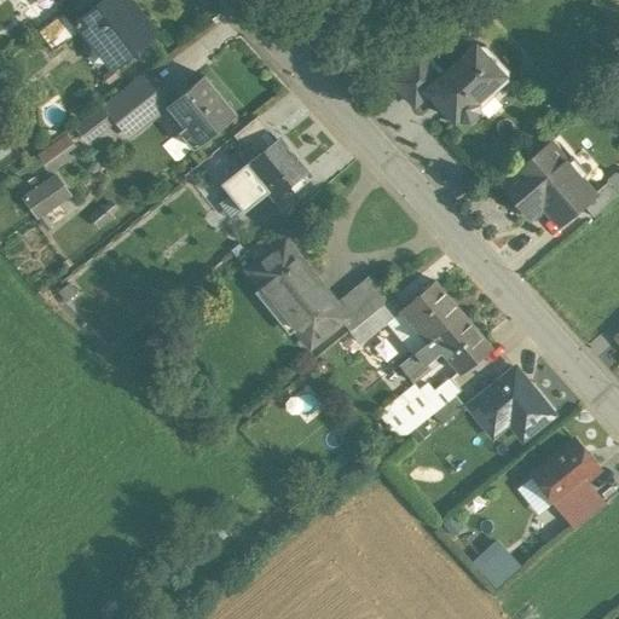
[(127,0),(105,0),(76,23),(91,41),(113,68),(155,35),(127,0)]
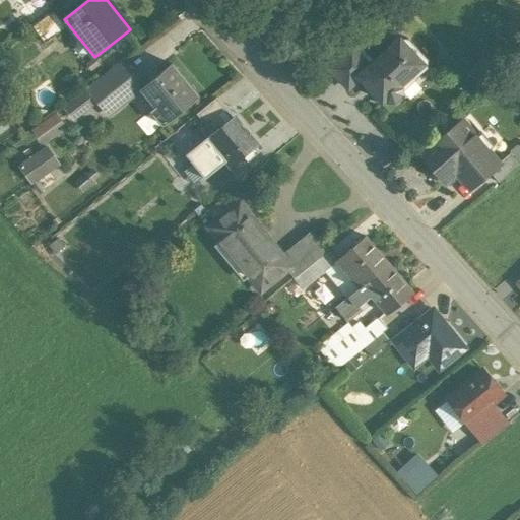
[(53,12),(33,27),(45,44),(65,27),(53,12)]
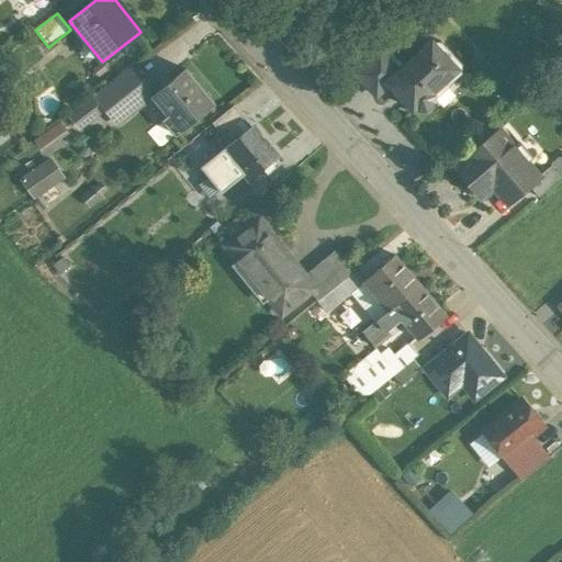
[(398,72),(388,83),(389,85),(412,110),(416,107),(418,109),(425,109),(431,103),(433,96),(444,86),(449,86),(460,75),(461,65),(440,43),(431,43),(398,72)]
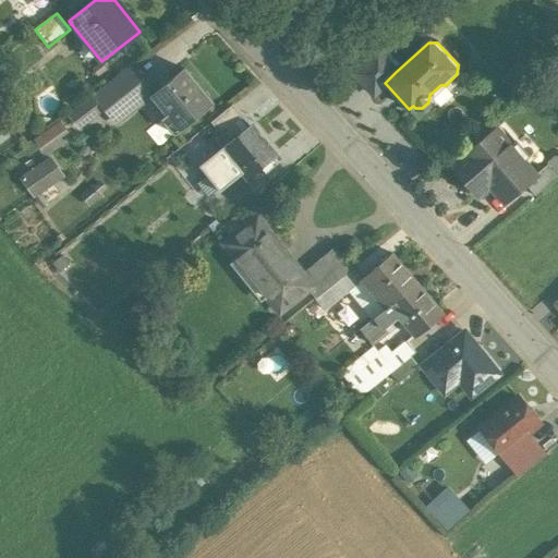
[(377,51),(353,74),(374,96),(386,84),(385,83),(396,72),(377,51)]
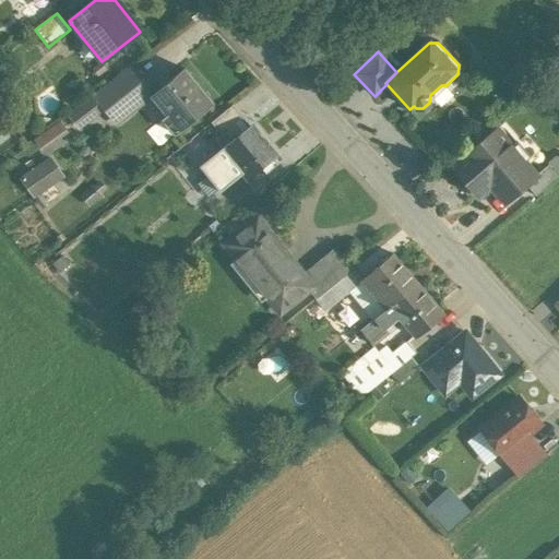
[(318,71),(310,63),(307,67),(314,74),(318,71)]
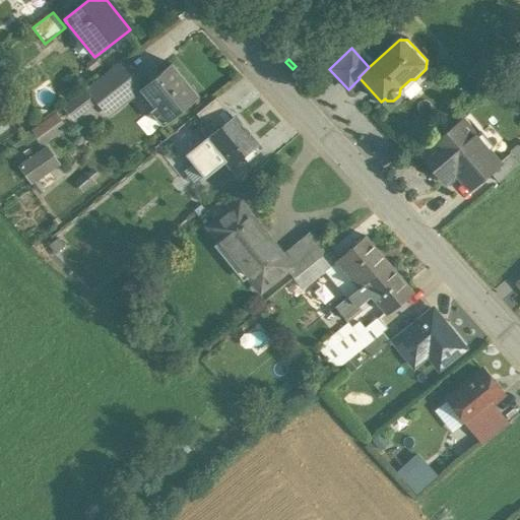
[(121,63),(87,90),(96,102),(109,116),(140,90),(141,89),(131,76),(131,75),(121,63)]
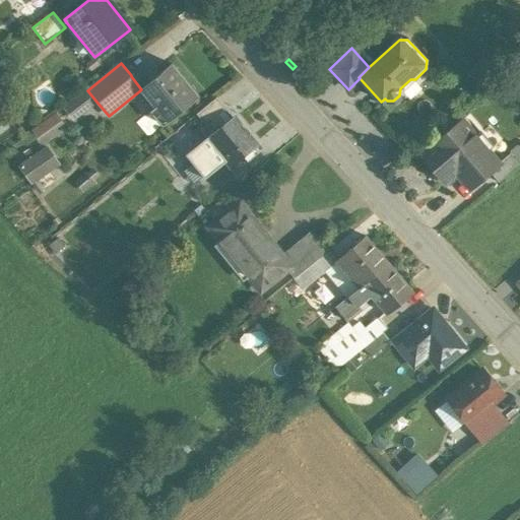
[(141,89),(140,90),(155,108),(150,112),(161,126),(167,122),(197,96),(171,65),(141,89)]
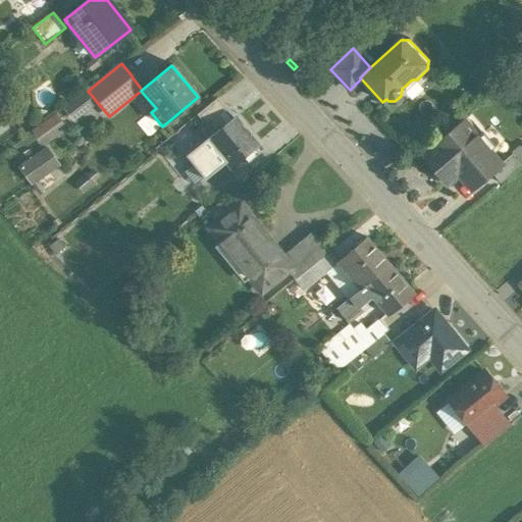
[(88,91),(64,108),(73,119),(97,102),(88,91)]
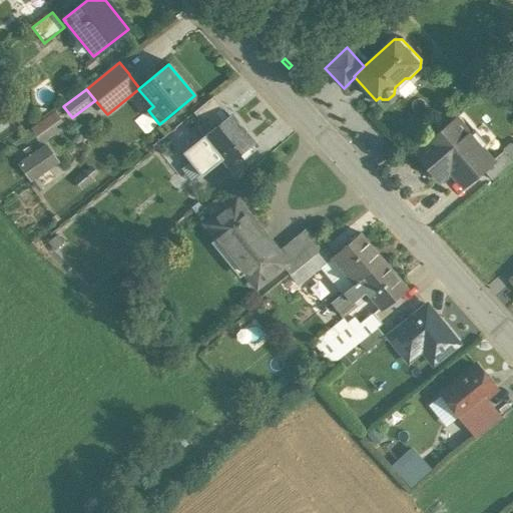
[(212,97),(193,113),(202,124),(207,120),(221,108),(212,97)]
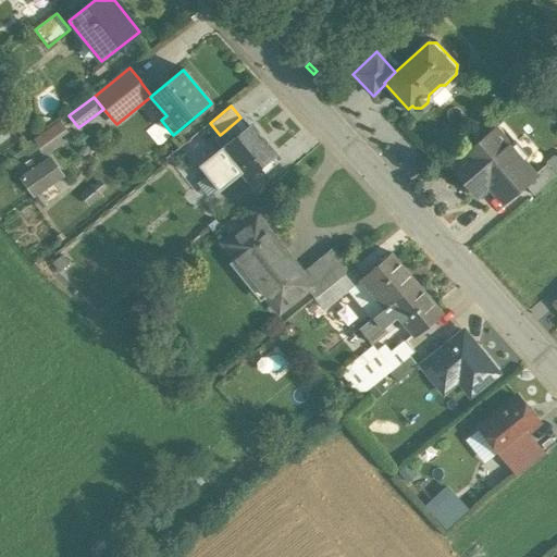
[(240,118),(225,131),(233,139),(198,166),(219,192),(240,173),(246,180),(260,169),(264,174),(277,163),(273,158),(276,155),(251,124),(248,126),(240,118)]
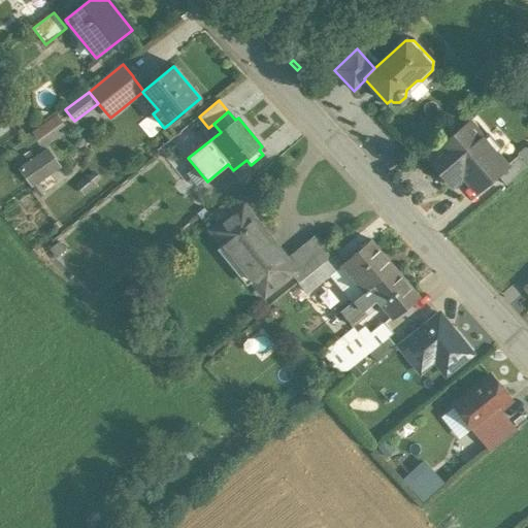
[(39,138),(67,124),(63,114),(35,129),(39,138)]
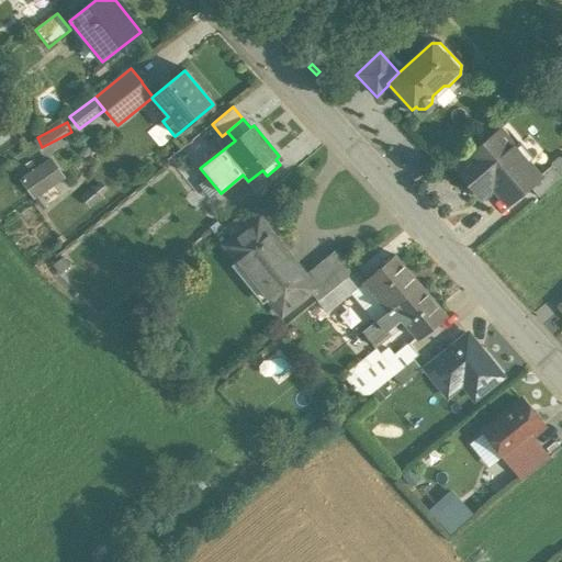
[(499,131),(454,169),(481,200),(493,189),(507,206),(529,187),(536,181),(535,180),(525,168),(529,165),(499,131)]
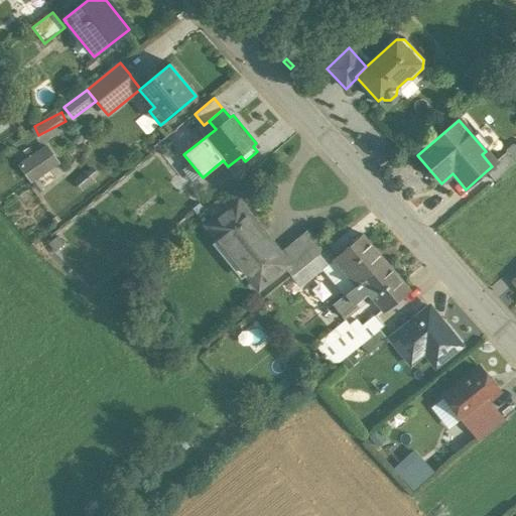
[(49,143),(21,163),(35,182),(63,162),(49,143)]
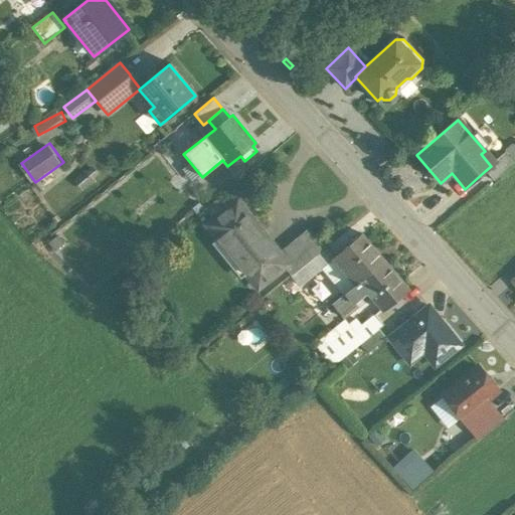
[(514,163),(514,161),(506,151),(490,165),(491,166),(485,171),(493,182),(514,163)]
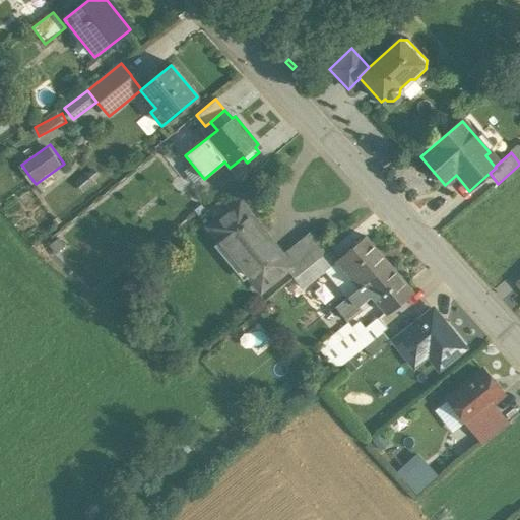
[(282,257),(238,204),(209,228),(260,290),(286,270),(289,267),(282,257)]
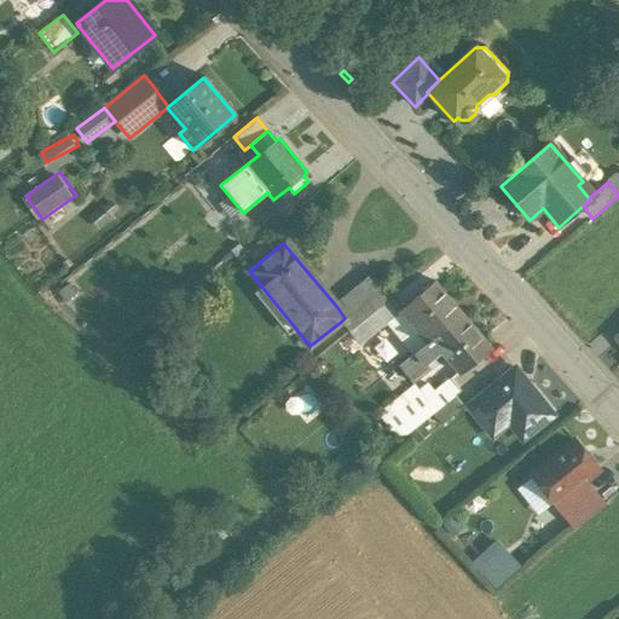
[(139,270),(70,268),(70,314),(99,314),(99,331),(127,331),(128,308),(139,308),(139,270)]
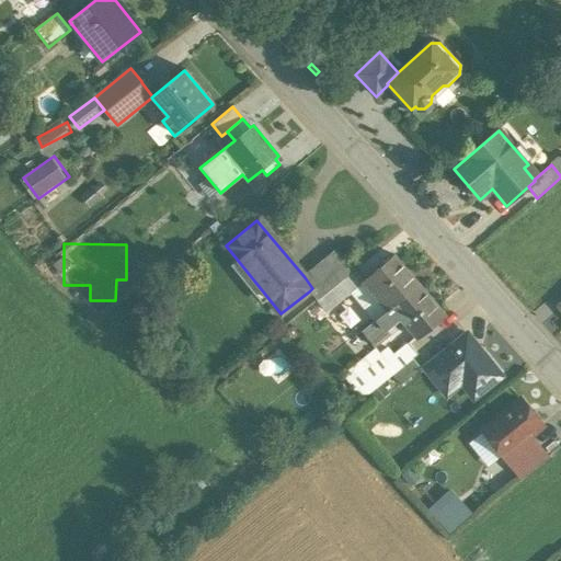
[(334,253),(305,277),(312,288),(309,292),(317,301),(351,274),(334,253)]
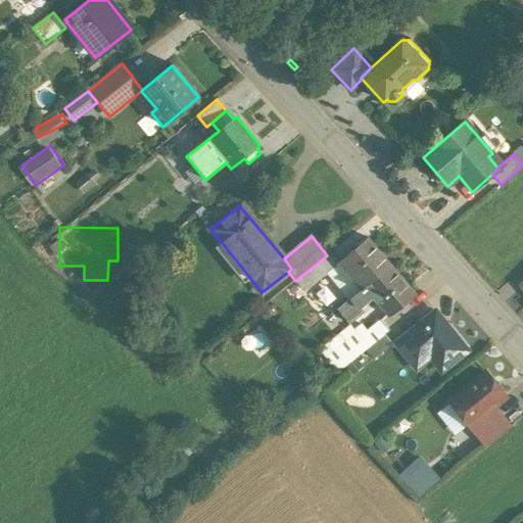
[(367,238),(339,263),(362,289),(390,266),(367,238)]
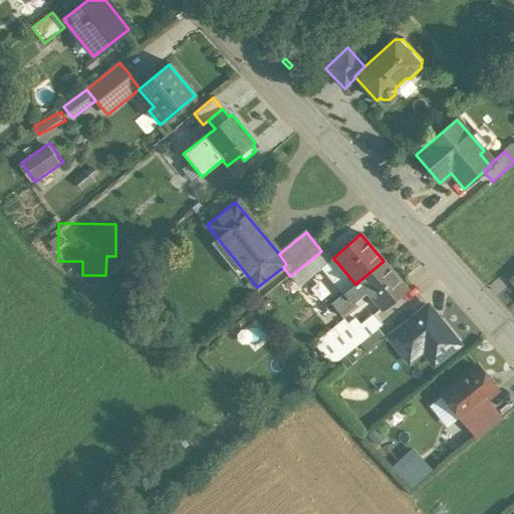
[(330,262),(321,251),(290,276),(299,287),(330,262)]
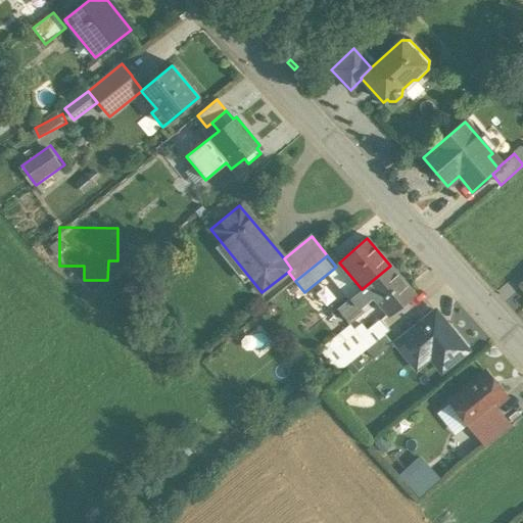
[(414,293),(390,266),(362,289),(342,305),(349,316),(372,297),(387,316),(414,293)]
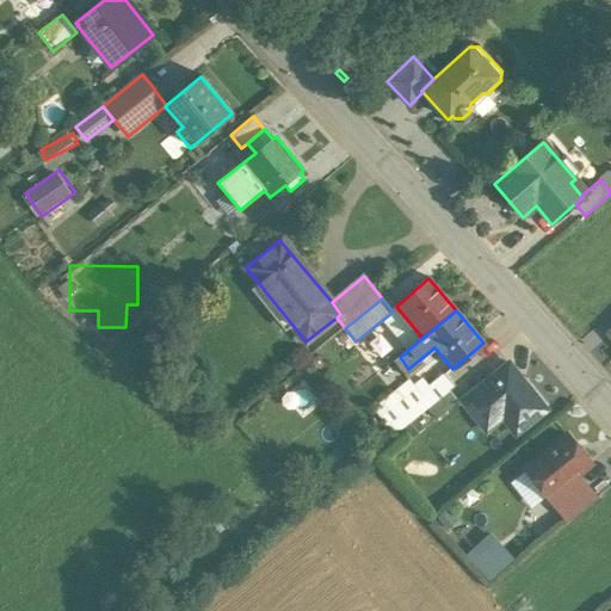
[(545,411),(508,364),(462,401),(486,432),(503,419),(516,436),(545,411)]
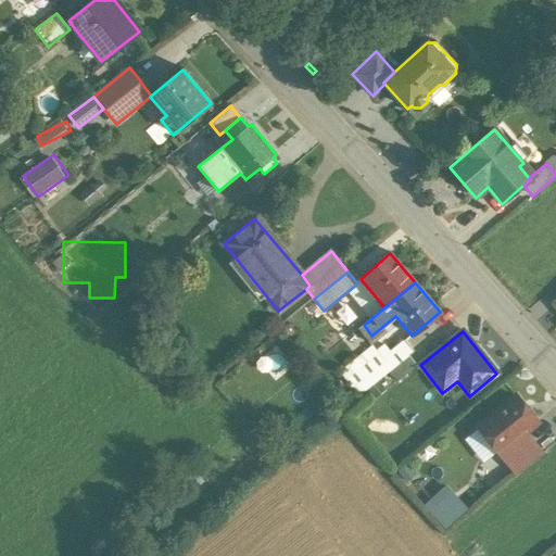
[(383,345),(376,352),(371,346),(340,373),(358,396),(389,373),(408,356),(414,352),(404,340),(389,353),(383,345)]
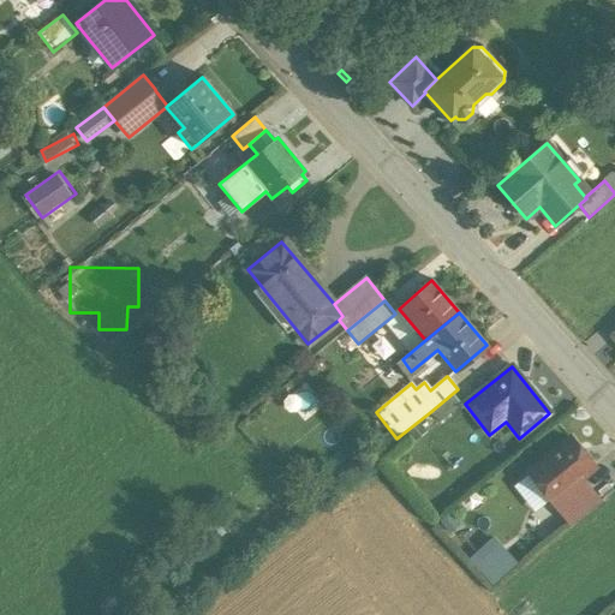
[(452,394),(430,412),(439,423),(461,405),(452,394)]
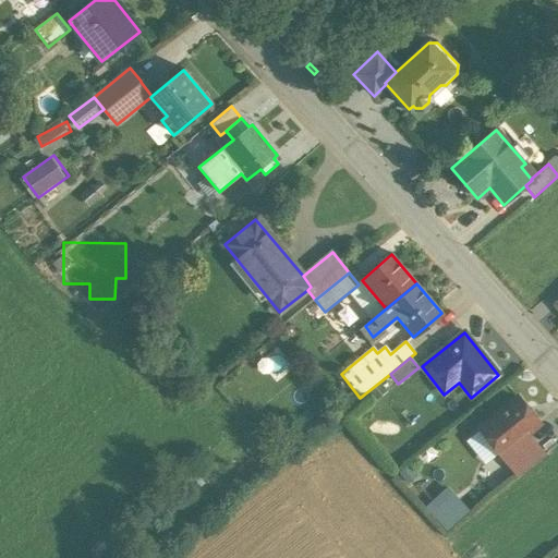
[(538,424),(518,399),(481,429),(500,453),(524,434),(524,435),(538,424)]
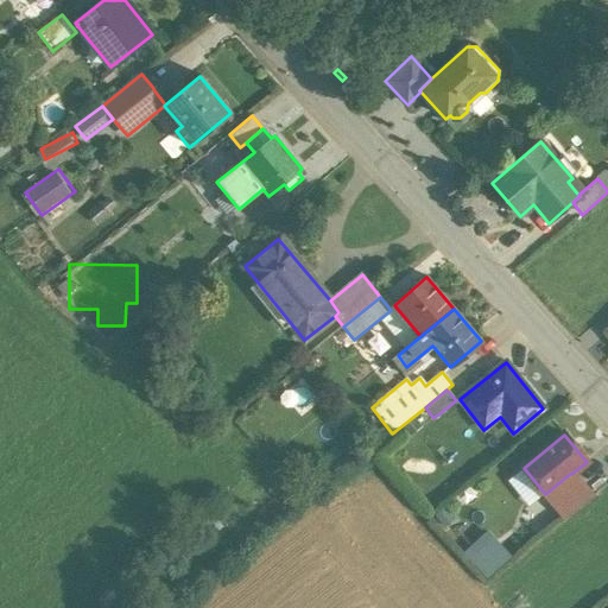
[(571,473),(545,494),(565,519),(591,499),(571,474),(571,473)]
